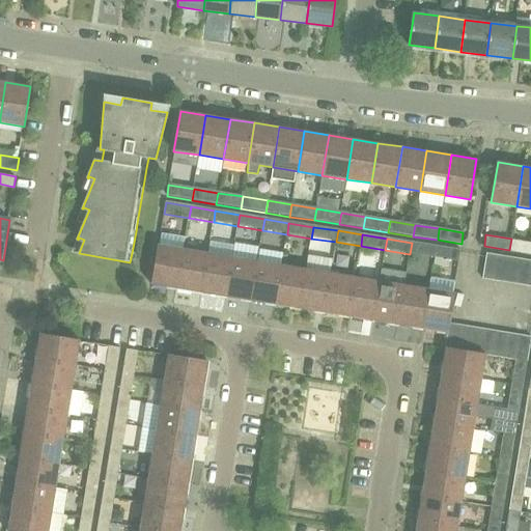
[(509,250),(530,253),(530,242),(511,239),(509,250)]
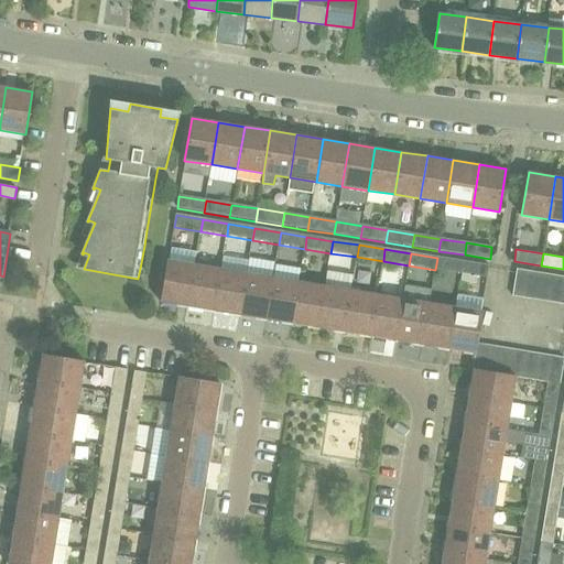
[(435,270),(462,274),(464,262),(437,258),(435,270)]
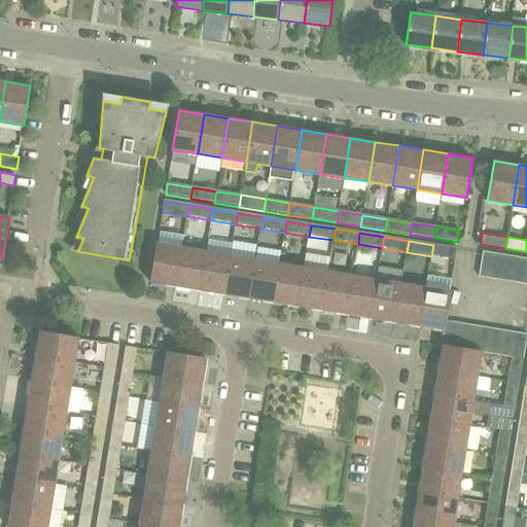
[(182,246),(157,242),(150,282),(176,286),(182,246)]
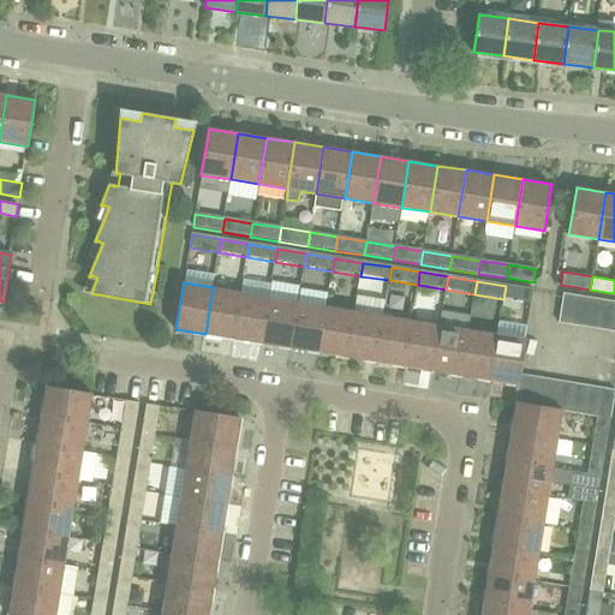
[(535,291),(506,286),(503,299),(532,304),(535,291)]
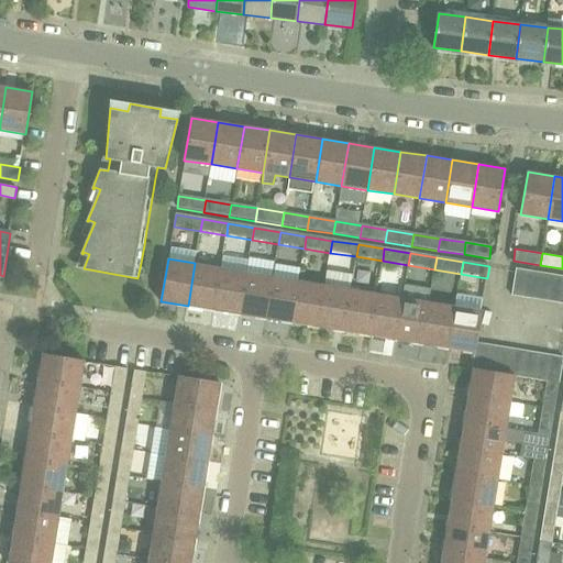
[(221,267),(195,263),(188,306),(213,310),(221,267)]
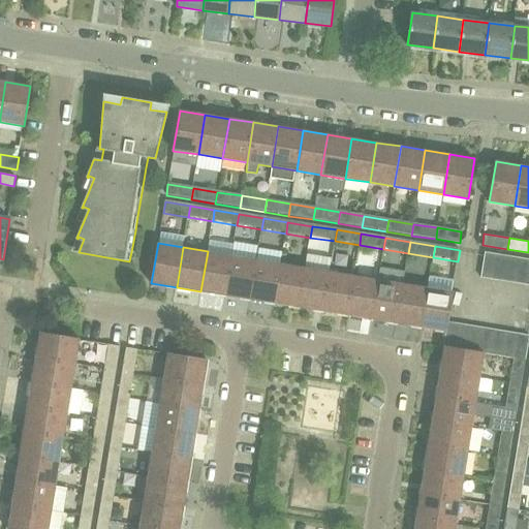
[(231,255),(208,251),(200,291),(225,296),(231,255)]
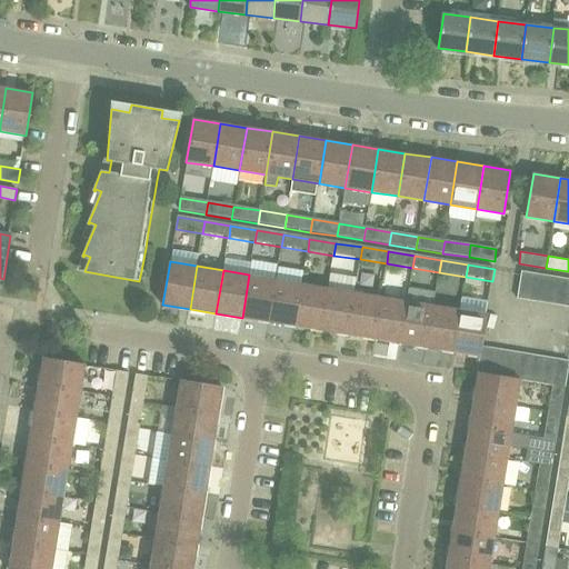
[(518,298),(528,299),(532,273),(522,271),(522,276),(518,298)]
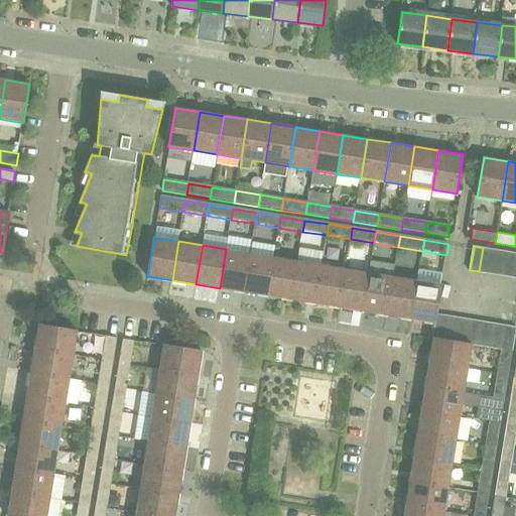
[(494,249),(483,248),(479,271),(490,273),(494,249)]
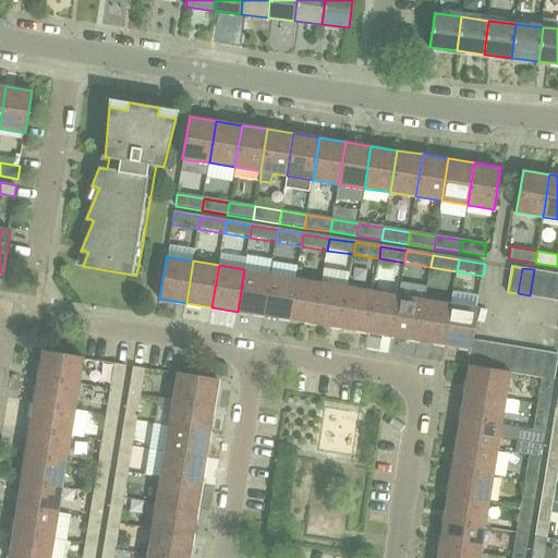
[(244,269),(238,312),(264,316),(270,274),(244,269)]
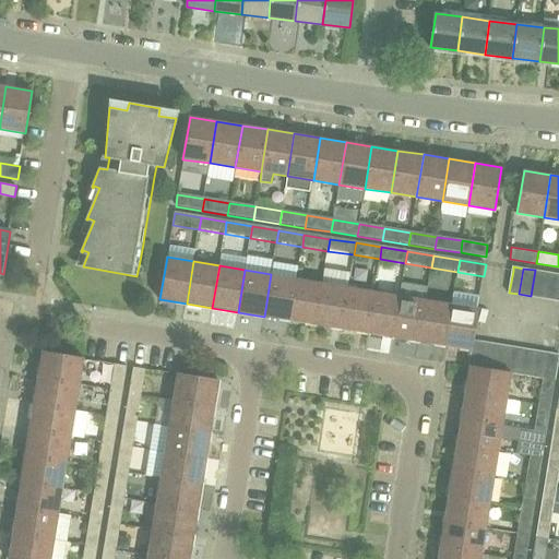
[(535,270),(531,296),(543,298),(547,272),(535,270)]
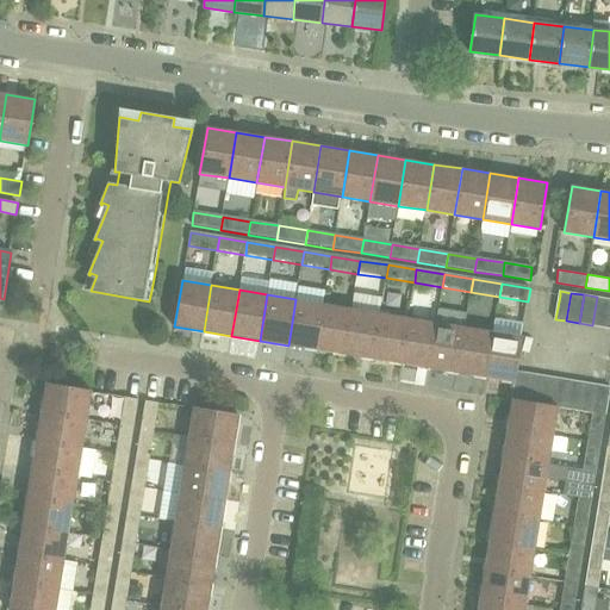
[(609,299),(597,297),(592,325),(605,328),(609,299)]
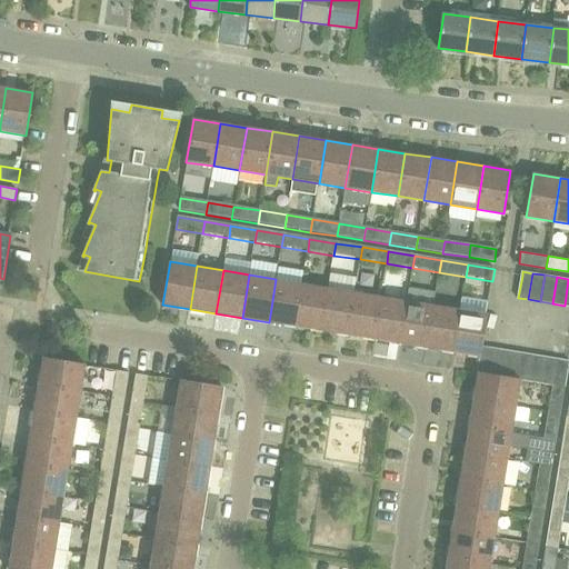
[(302,283),(276,279),(269,322),(295,327),(302,283)]
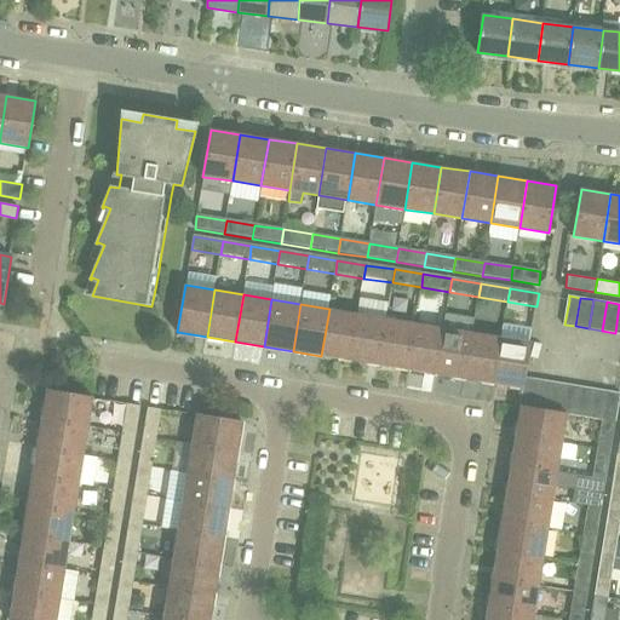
[(359,314),(329,309),(321,356),(350,361),(359,314)]
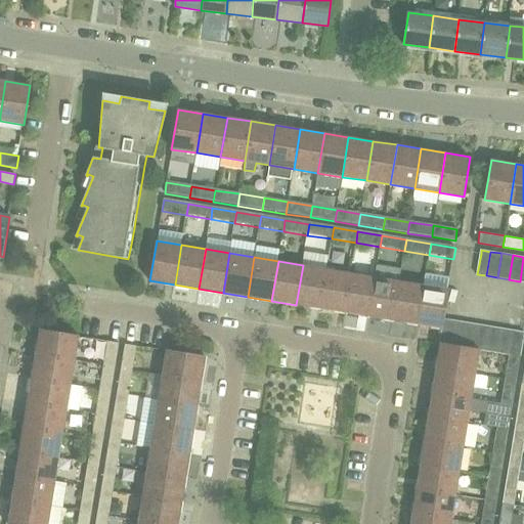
[(320,309),(326,268),(303,265),(296,305),(320,309)]
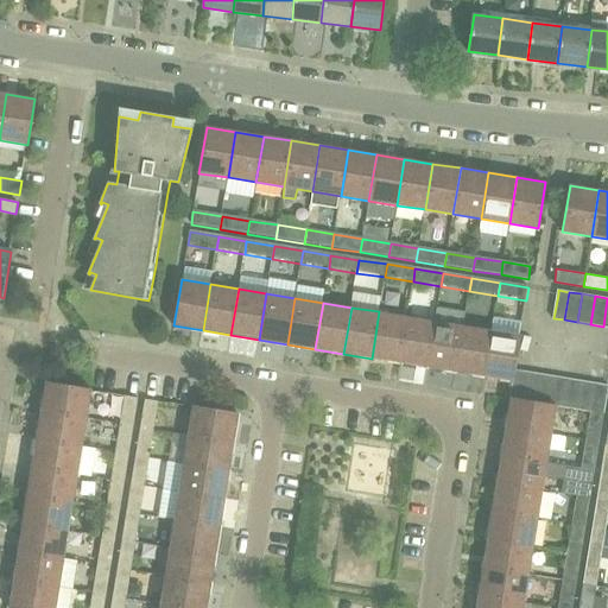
[(407,316),(379,311),(372,359),(400,362),(407,316)]
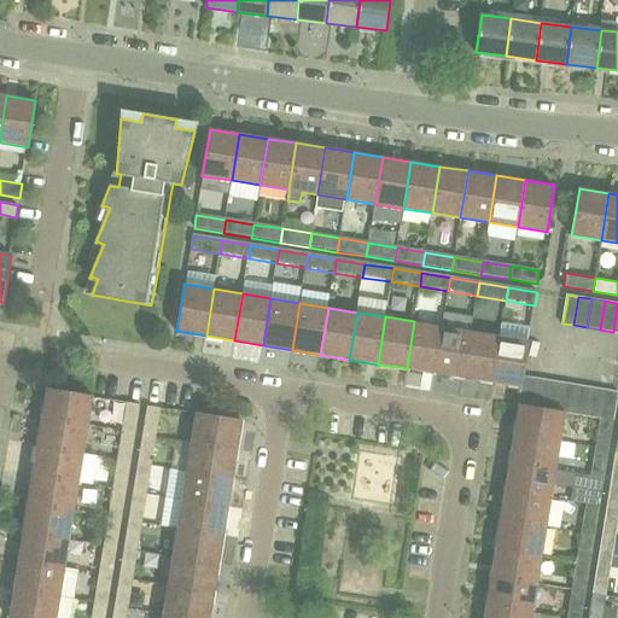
[(443,326),(414,321),(407,368),(435,373),(443,326)]
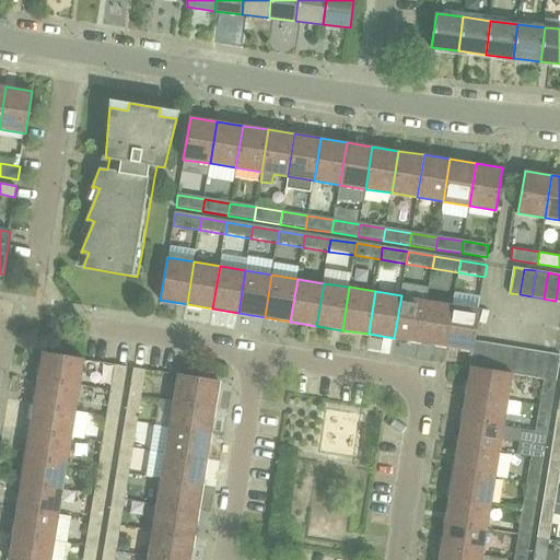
[(427,300),(401,295),(394,338),(420,342),(427,300)]
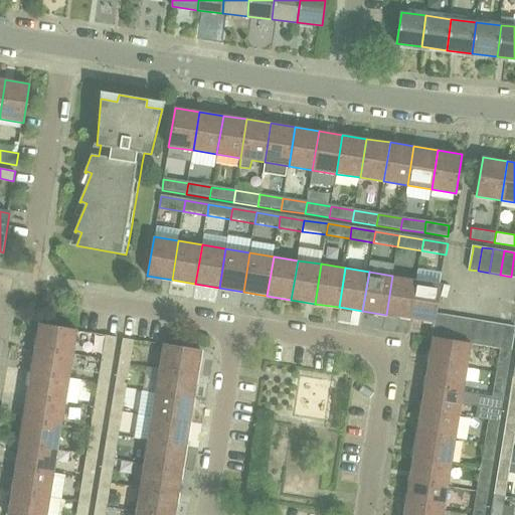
[(386,315),(410,319),(416,280),(392,276),(386,315)]
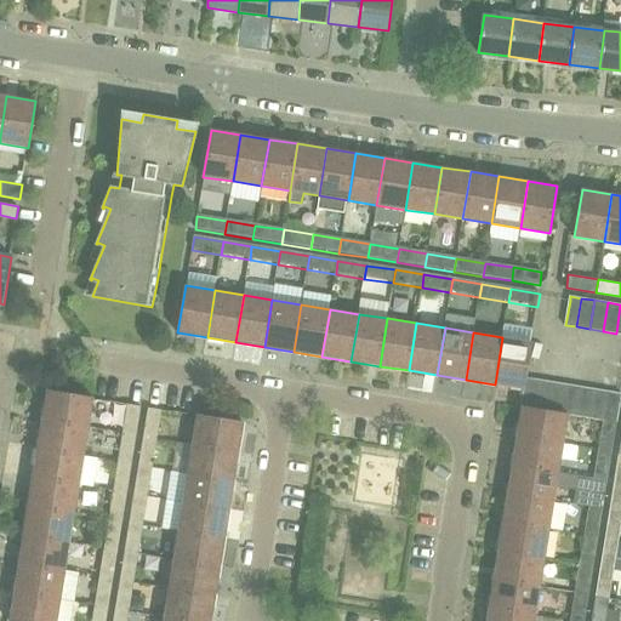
[(531,342),(502,337),(495,385),(524,389),(525,377),(531,342)]
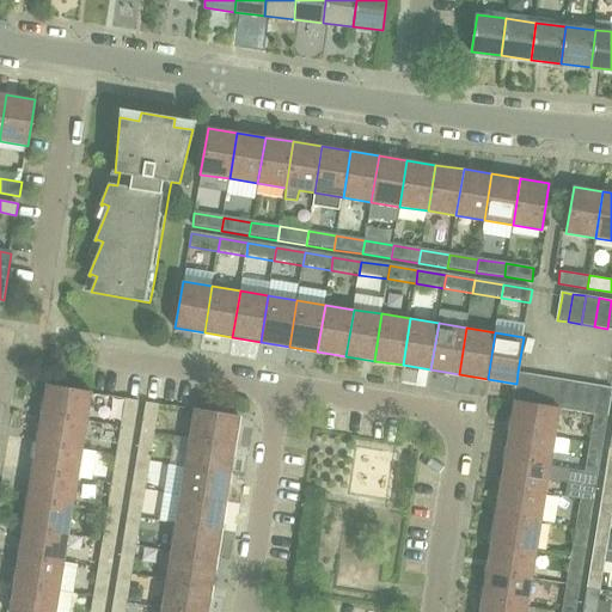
[(516,384),(513,402),(528,404),(533,374),(518,372),(516,384)]
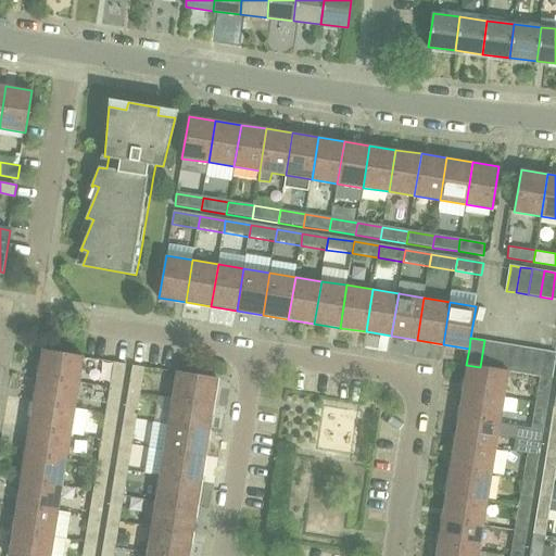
[(480,367),(493,369),(496,342),(484,340),(480,367)]
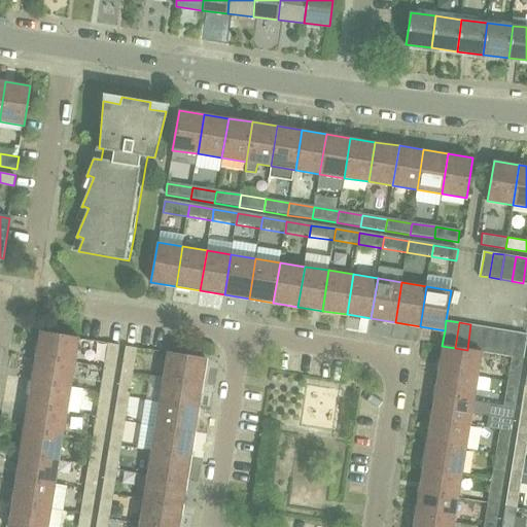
[(470,324),(467,350),(478,351),(481,326),(470,324)]
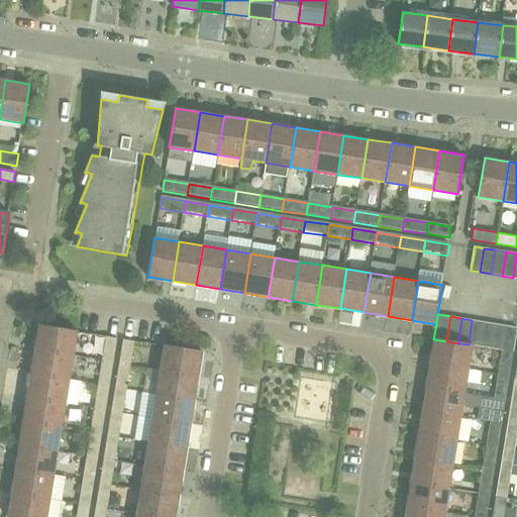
[(473,345),(479,346),(483,322),(472,320),(469,344),(473,345)]
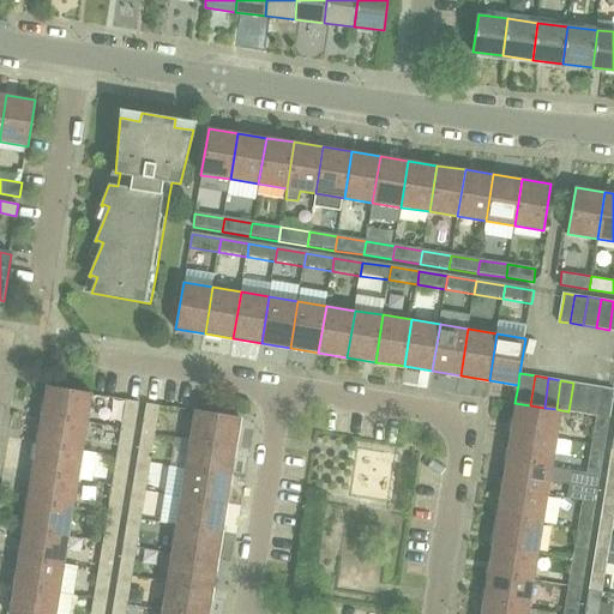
[(569,411),(583,414),(588,385),(573,383),(569,411)]
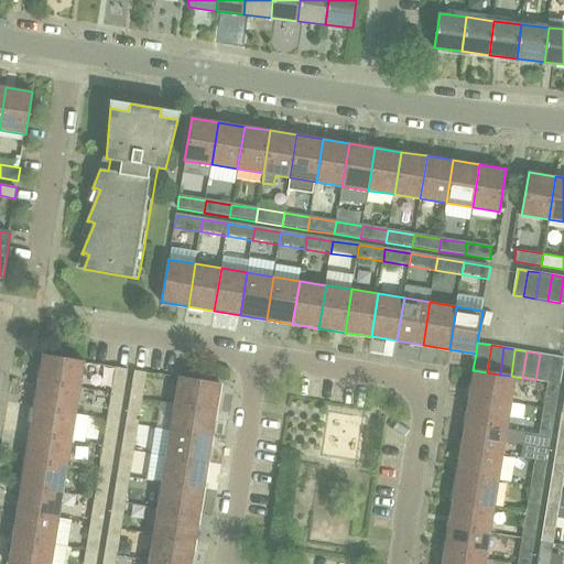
[(535,380),(549,382),(553,355),(540,354),(535,380)]
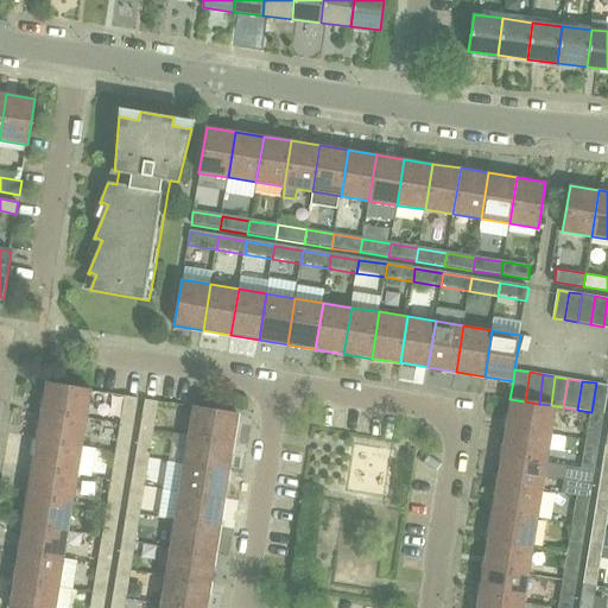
[(45,382),(42,410),(87,418),(92,390),(45,382)]
